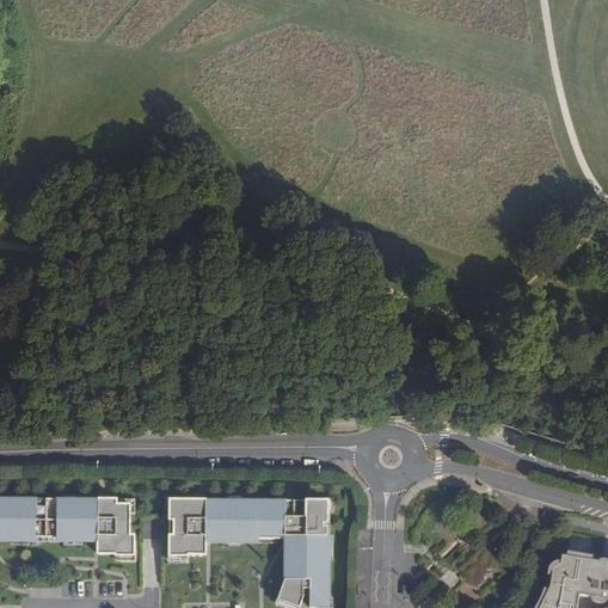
[(0,535),(26,535),(28,533),(62,533),(62,535),(96,535),(96,550),(114,551),(114,552),(133,552),(133,532),(128,532),(129,495),(115,495),(115,501),(98,501),(98,497),(0,496),(0,535)]
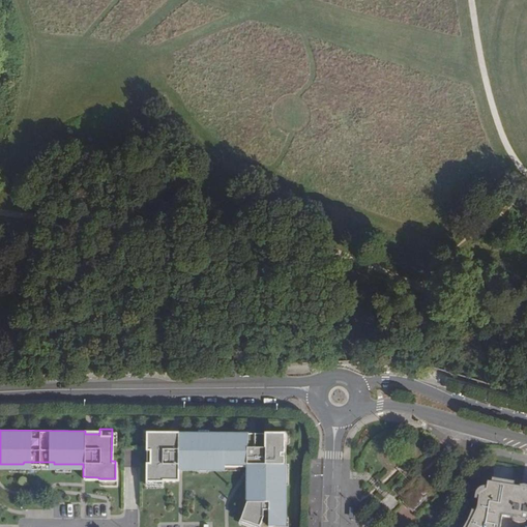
[(163,431),(146,431),(146,441),(150,441),(149,461),(145,461),(145,478),(162,478),(162,477),(177,477),(177,464),(207,465),(207,463),(245,463),(249,465),(249,498),(245,498),(239,516),(253,521),(254,518),(259,520),(262,513),(262,505),(267,505),(267,522),(273,522),(273,519),(284,519),(285,469),(283,469),(283,461),(285,461),(286,439),(284,439),(284,434),(246,434),(246,432),(177,432),(177,434),(163,434),(163,431)]
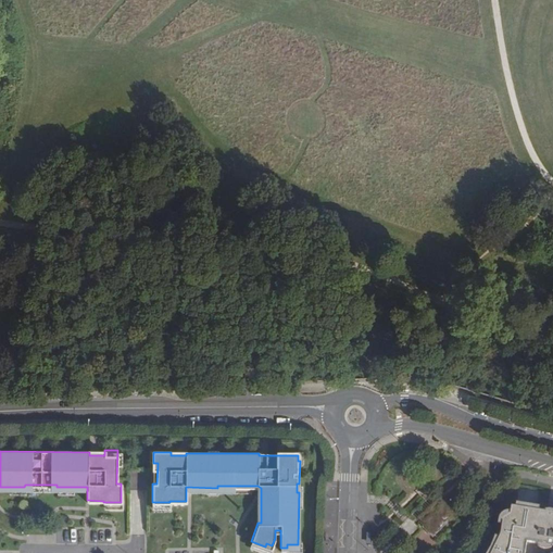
[(519,552),(520,552),(524,542),(525,537),(532,538),(532,540),(535,542),(539,544),(542,543),(544,542),(547,541),(547,540),(552,540),(552,508),(549,508),(535,506),(524,504),(512,503),(507,502),(506,506),(505,511),(502,511),(499,513),(498,520),(494,533),(491,543),(485,552),(519,552)]
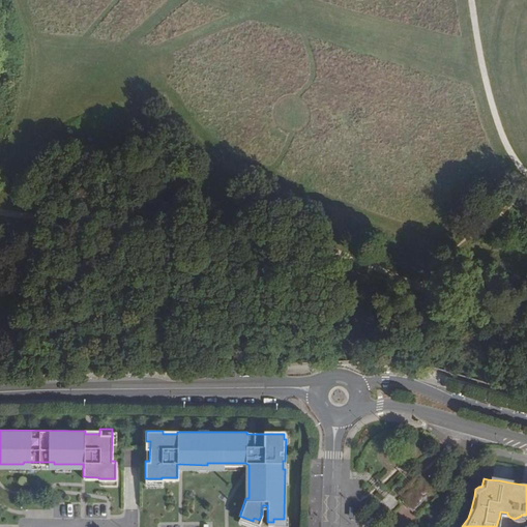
[(419,480),(400,499),(409,509),(429,490),(419,480)]
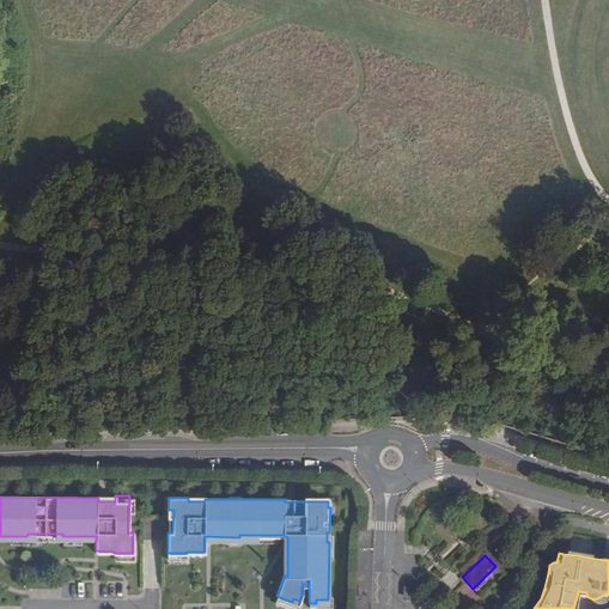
[(543,572),(548,573),(549,565),(553,562),(556,562),(558,558),(553,558),(550,558),(549,559),(548,560),(546,561),(544,565),(543,572)]
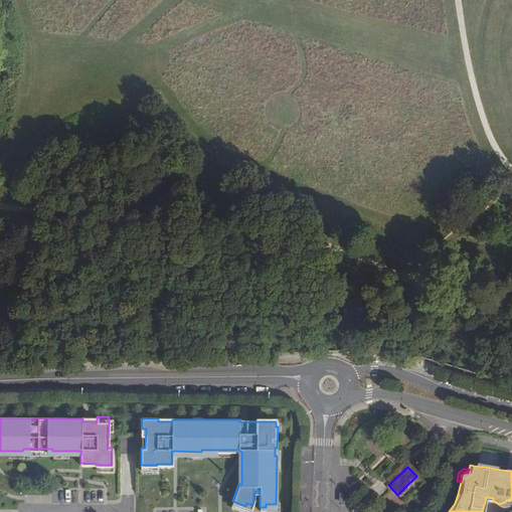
[(445,511),(449,511),(455,503),(458,494),(455,493),(451,503),(445,511)]
